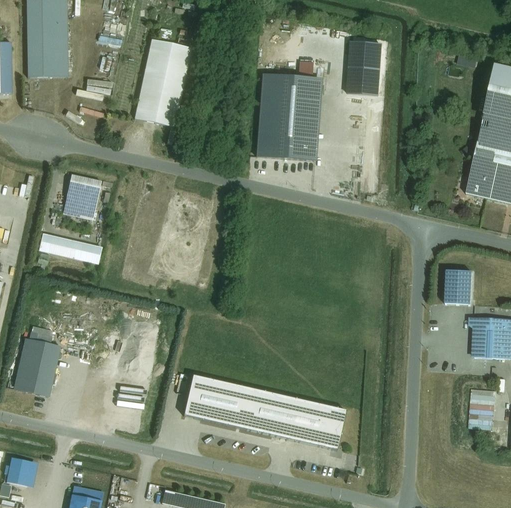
[(25,0),(27,75),(68,74),(66,0),(25,0)]
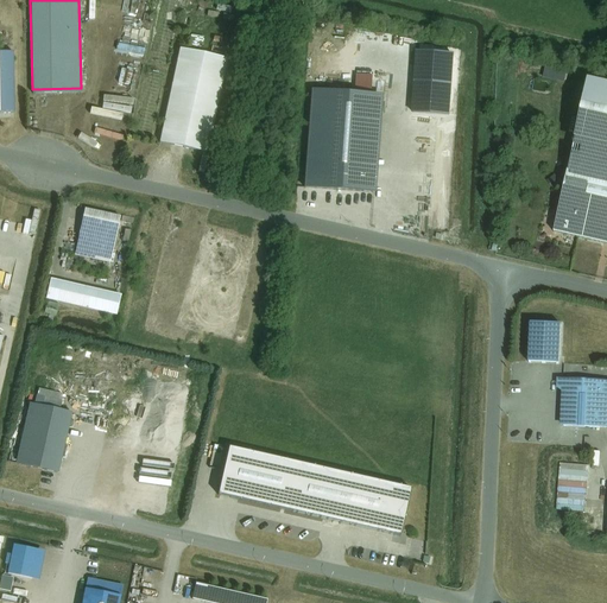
[(179,44),(159,139),(208,150),(229,55),(179,44)]
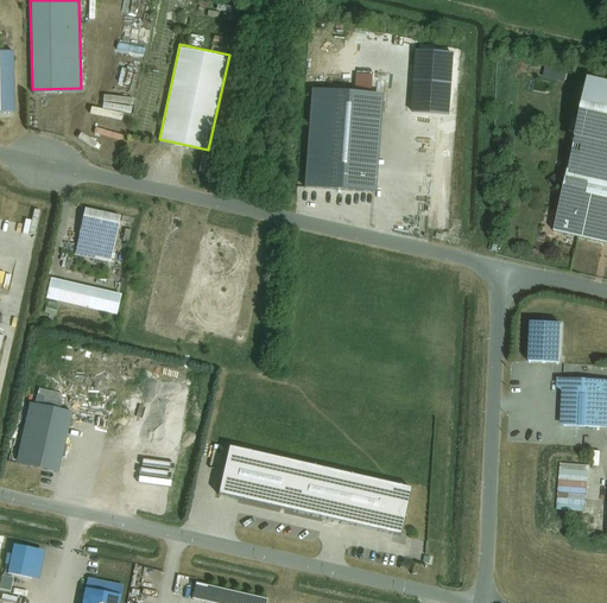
[(0,48),(0,109),(16,109),(13,48),(0,48)]
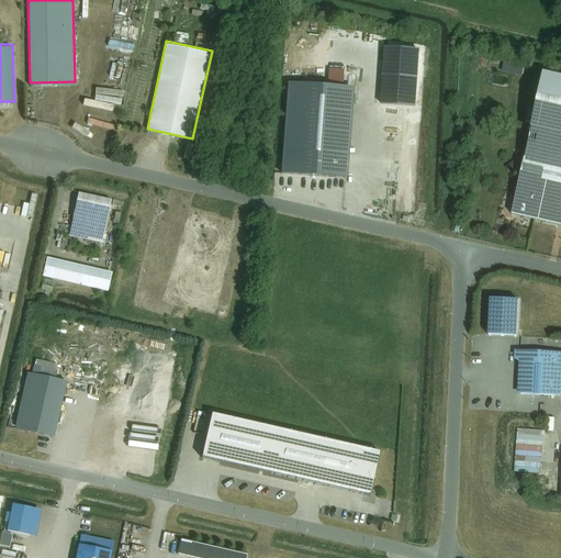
[(505,56),(502,68),(520,74),(523,62),(505,56)]
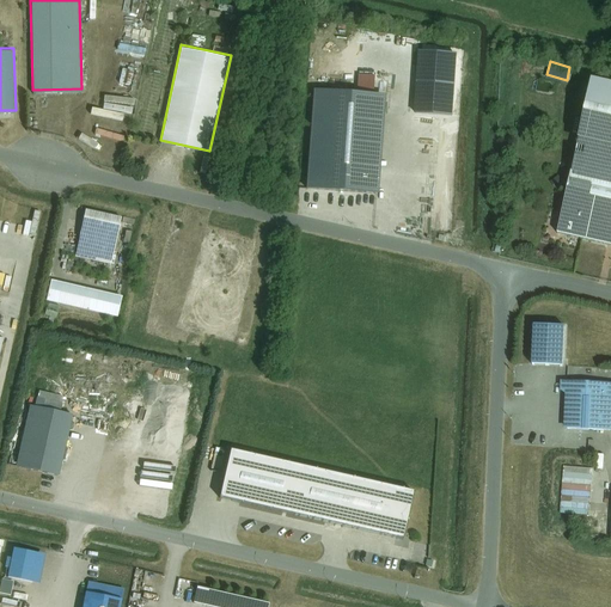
[(610,80),(593,77),(557,231),(610,241),(610,80)]
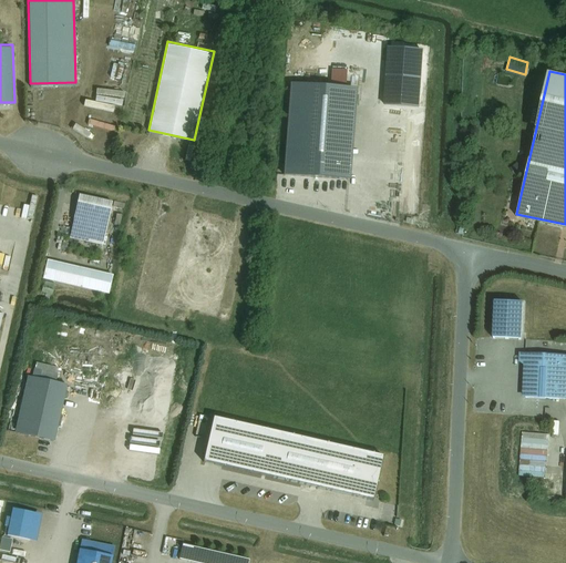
[(123,102),(124,95),(120,94),(121,88),(100,84),(98,96),(123,102)]
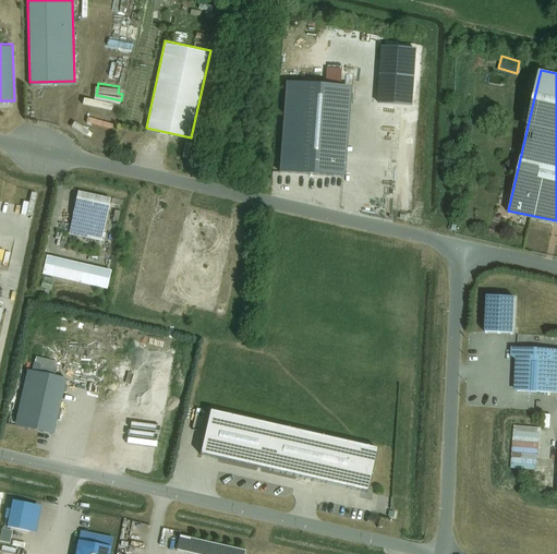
[(110,195),(79,189),(69,231),(101,239),(110,195)]
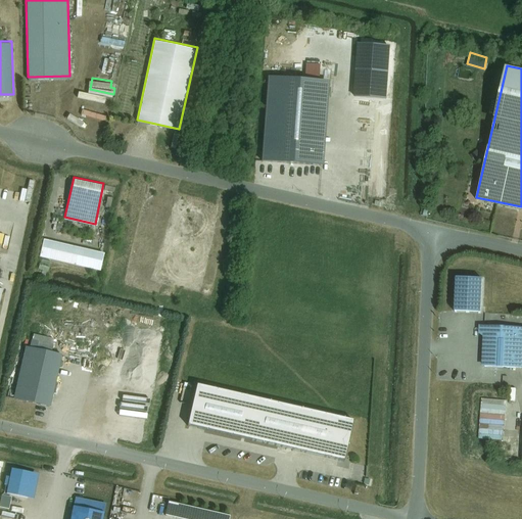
[(44,237),(40,254),(101,269),(105,251),(44,237)]
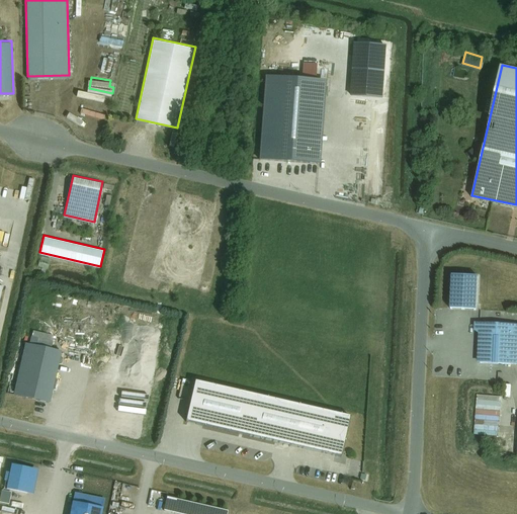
[(451,273),(450,306),(477,307),(478,273),(451,273)]
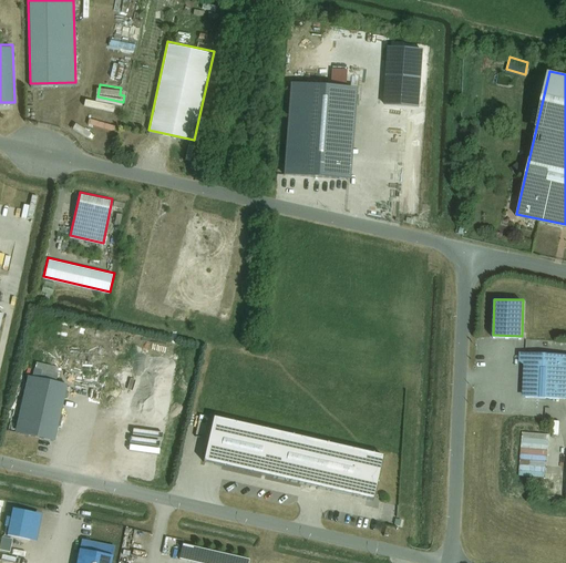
[(524,362),(524,395),(565,396),(565,350),(520,350),(520,359),(524,362)]
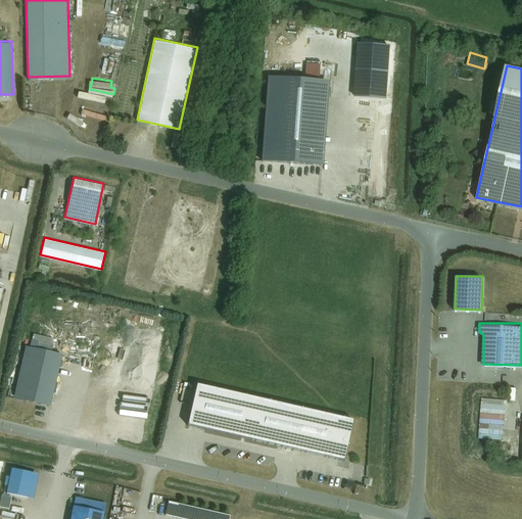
[(34,331),(31,344),(52,349),(55,336),(34,331)]
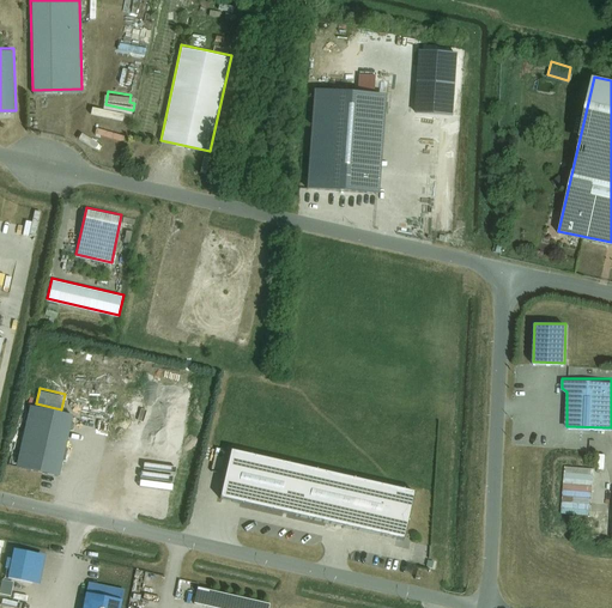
[(36,403),(30,402),(16,463),(60,474),(76,413),(61,409),(36,403)]
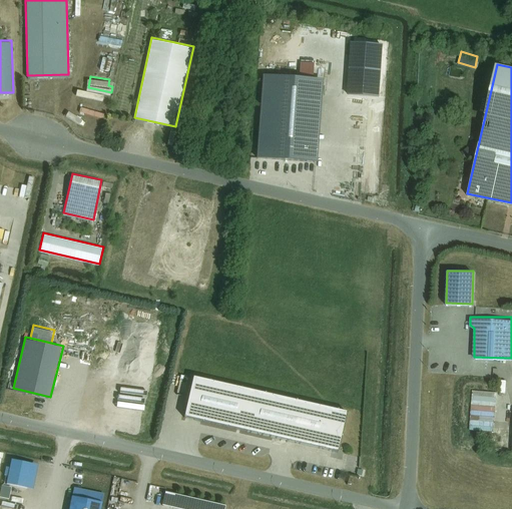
[(193,375),(184,414),(338,449),(347,410),(193,375)]
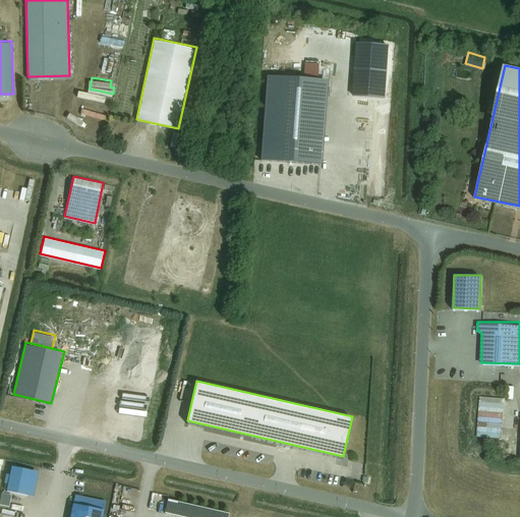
[(7,481),(6,490),(33,496),(39,471),(11,464),(9,473),(6,472),(4,480),(7,481)]
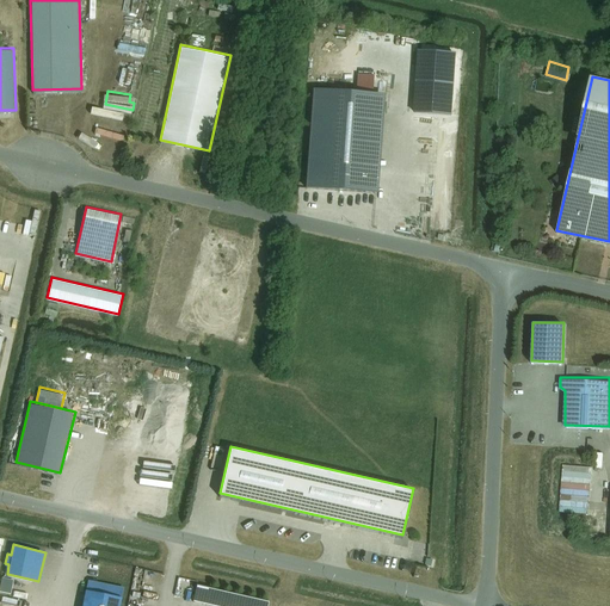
[(14,577),(2,575),(0,583),(0,589),(11,593),(14,577)]
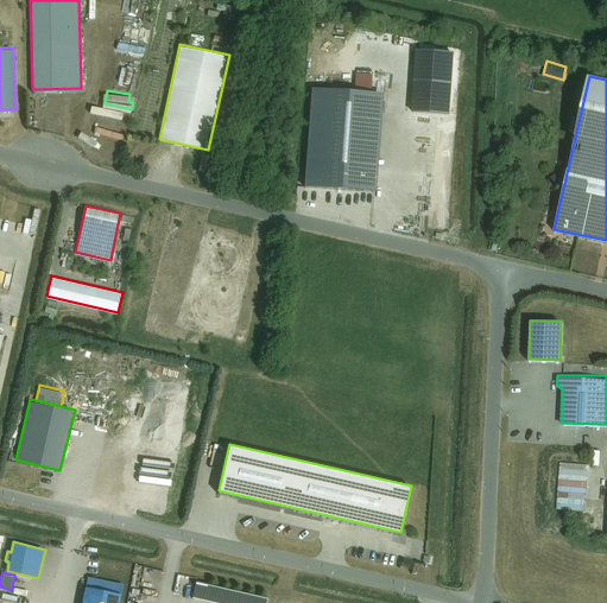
[(88,575),(81,602),(119,602),(124,583),(88,575)]
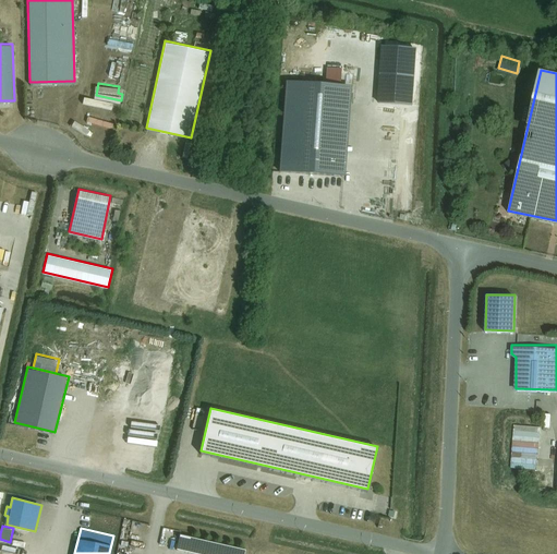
[(180,533),(177,548),(203,553),(244,553),(245,549),(180,533)]
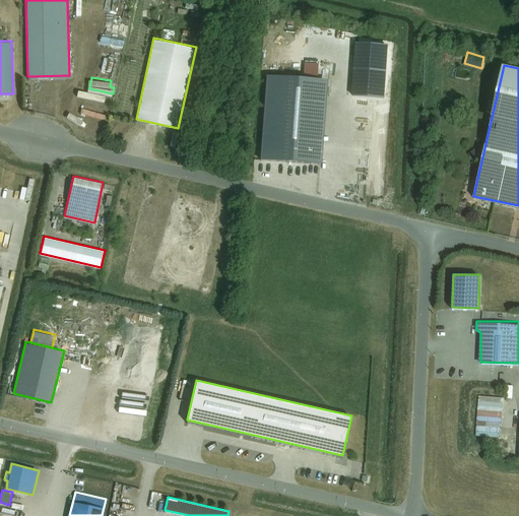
[(24,515),(26,507),(16,505),(14,515),(24,515)]
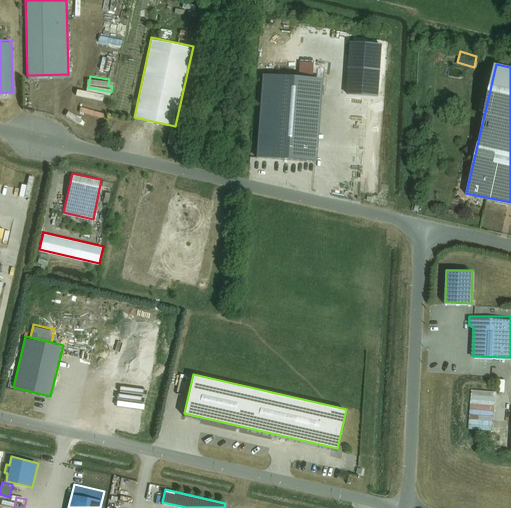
[(27,497),(25,507),(26,507),(38,507),(40,500),(27,497)]
